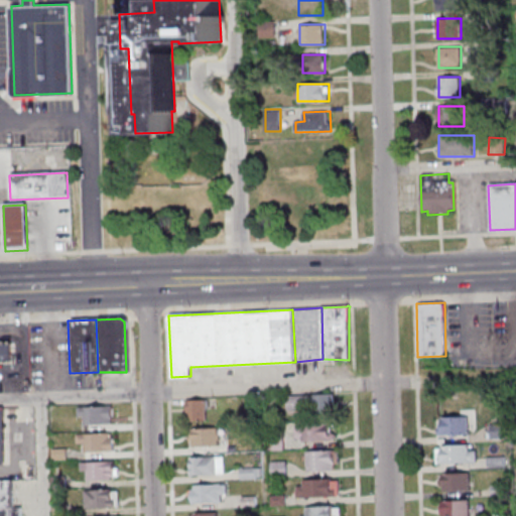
[(0,341),(0,360),(8,360),(8,341),(0,341)]
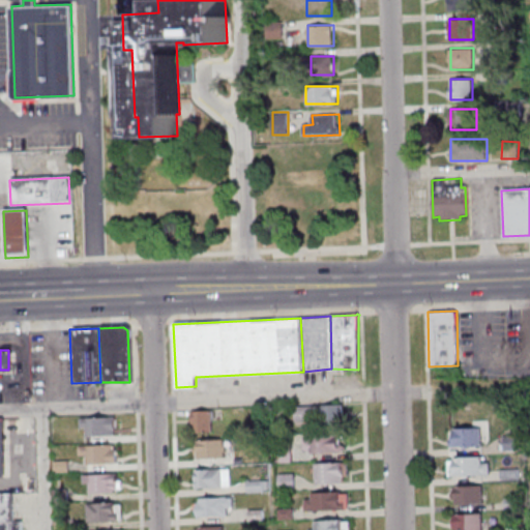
[(293,407),(294,422),(311,422),(310,406),(293,407)]
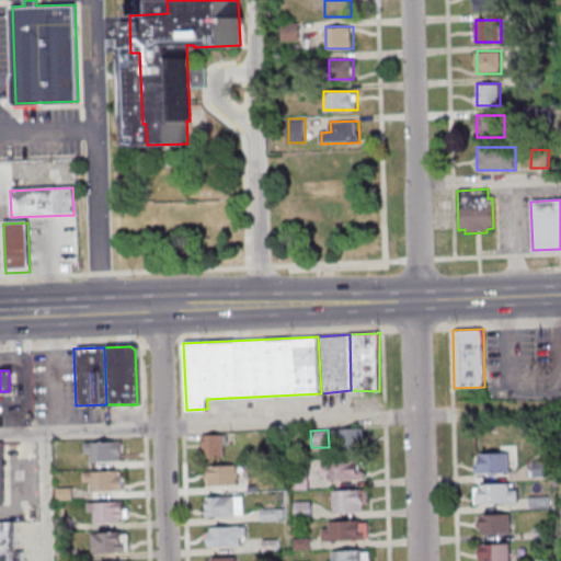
[(340,431),(341,453),(363,453),(363,430),(340,431)]
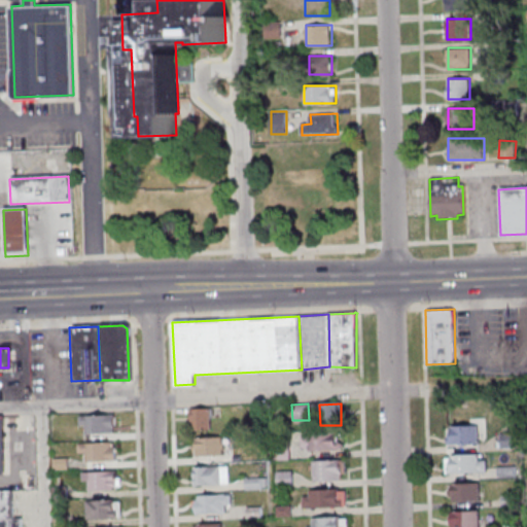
[(247,407),(248,423),(259,422),(258,406),(247,407)]
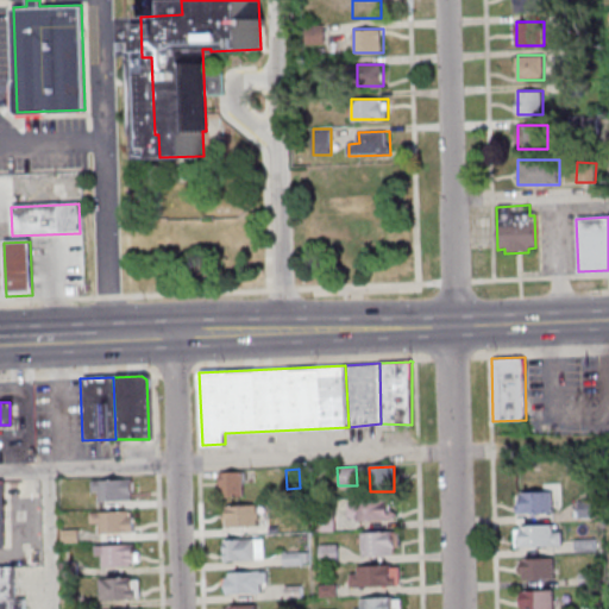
[(217,471),(218,487),(220,487),(220,495),(240,495),(240,482),(242,482),(242,470),(217,471)]
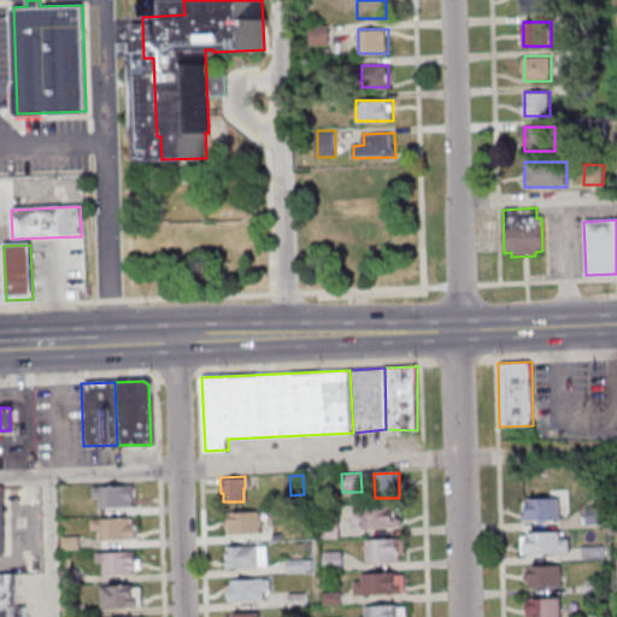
[(89,486),(89,498),(98,497),(98,507),(130,506),(130,500),(131,500),(131,483),(89,486)]
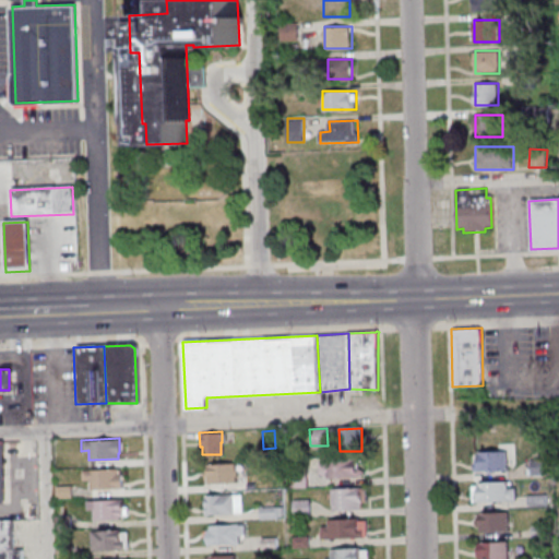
[(476,453),(506,452),(507,472),(474,474),(473,465),(477,464),(476,453)]
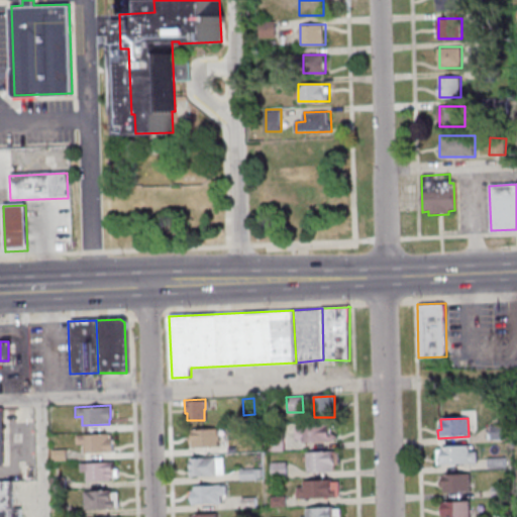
[(301,429),(301,426),(330,425),(330,435),(332,435),(334,437),(334,441),(332,443),(301,444),(301,441),(294,441),(294,429),(301,429)]
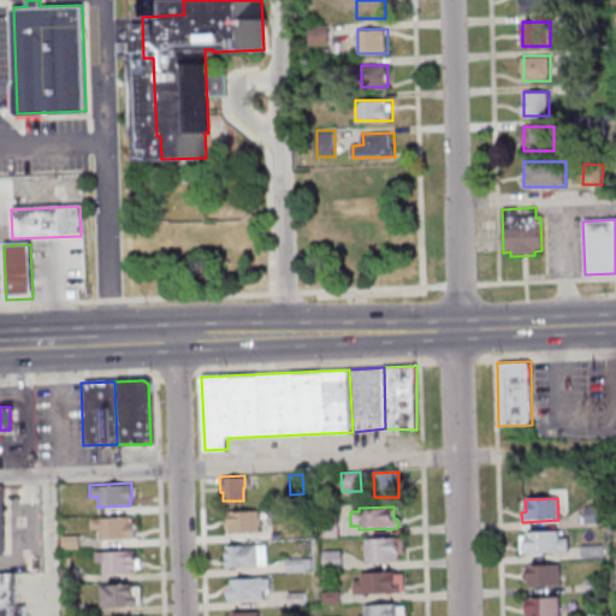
[(582,508),(584,525),(600,525),(599,507),(582,508)]
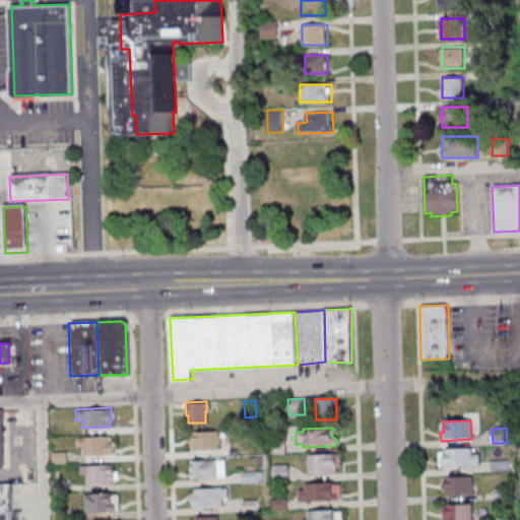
[(191,431),(217,430),(217,436),(220,436),(220,445),(218,446),(219,451),(192,452),(192,444),(189,444),(189,438),(191,438),(191,431)]
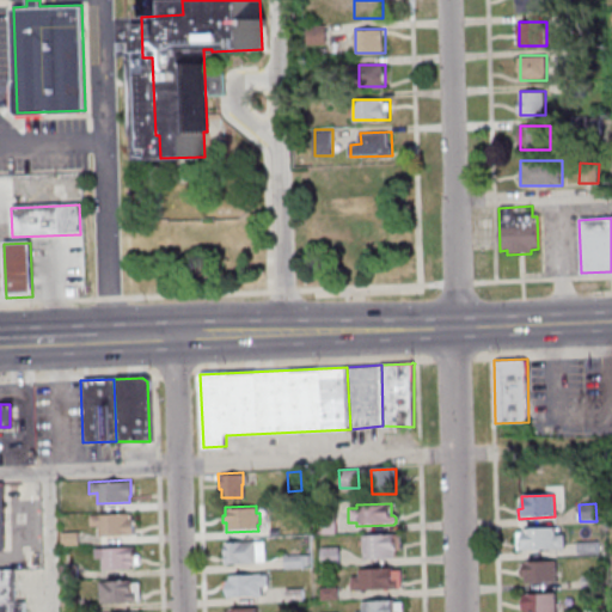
[(87,513),(127,512),(127,518),(132,518),(133,534),(97,536),(96,525),(89,525),(87,513)]
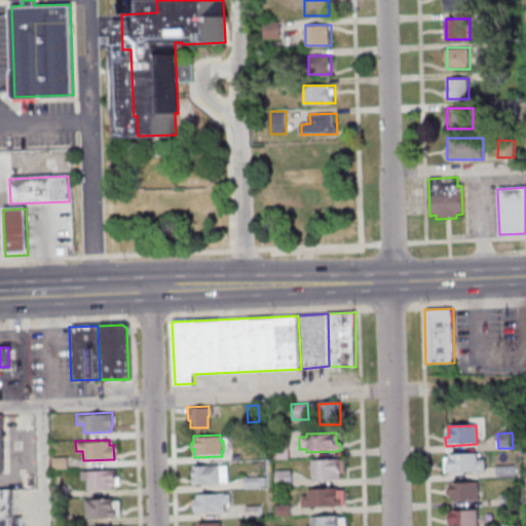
[(287,441),(288,459),(272,459),(272,441),(287,441)]
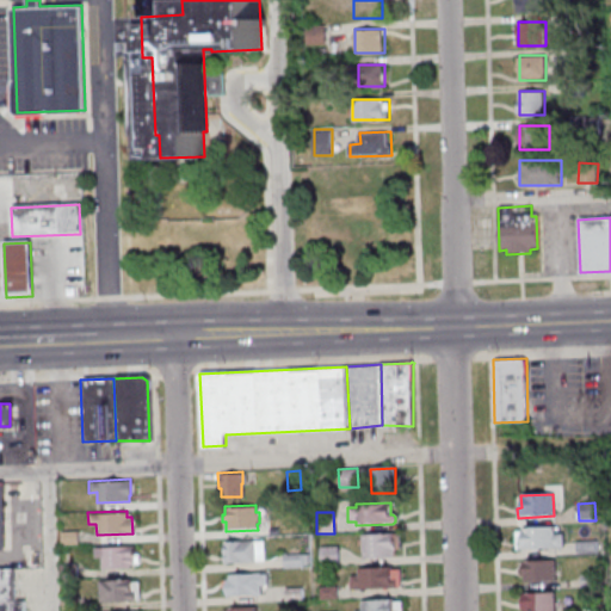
[(520,530),(554,529),(554,536),(562,535),(563,549),(554,549),(554,550),(523,551),(523,550),(519,550),(518,541),(522,541),(520,530)]
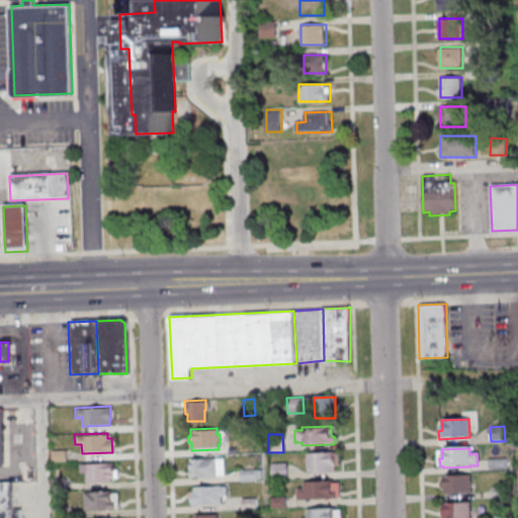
[(65,449),(65,460),(51,461),(50,450),(65,449)]
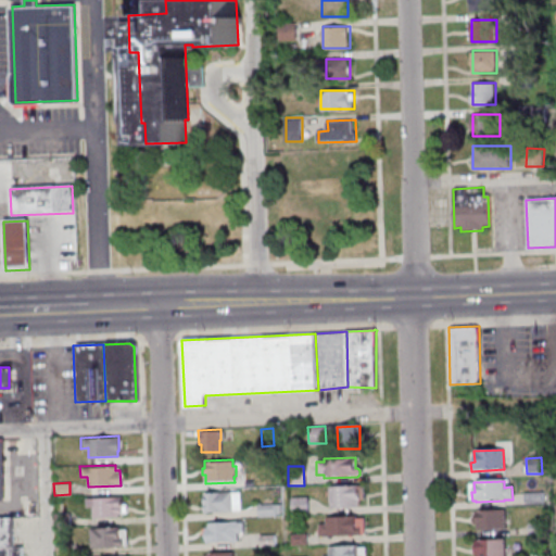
[(328,488),(329,509),(358,508),(357,502),(361,502),(359,493),(358,493),(357,487),(328,488)]
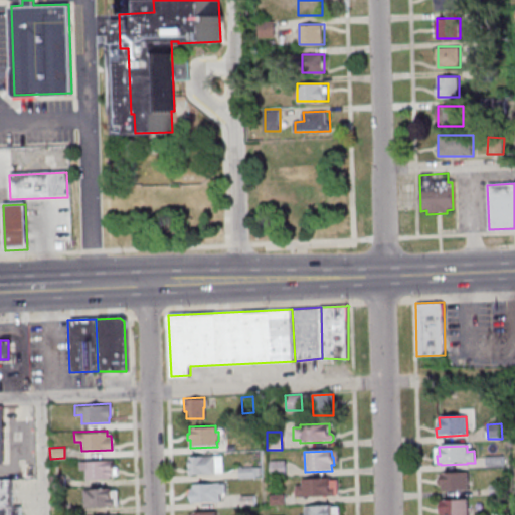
[(188,458),(221,456),(222,474),(189,476),(188,458)]
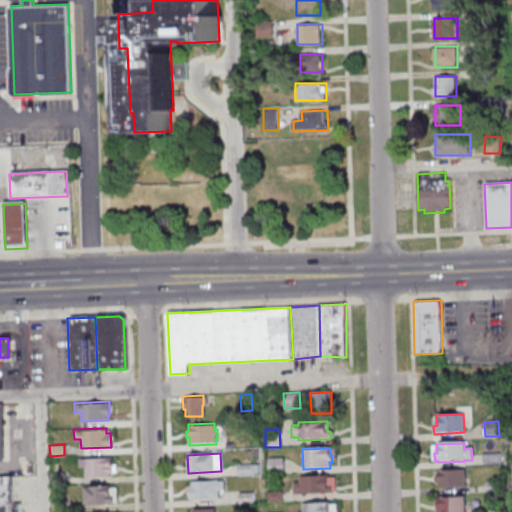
[(482,454),(483,465),(500,464),(499,453),(482,454)]
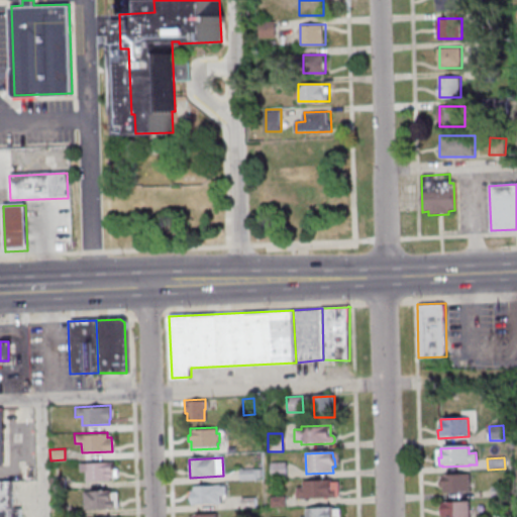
[(78,462),(112,461),(112,471),(111,471),(112,477),(109,477),(109,480),(85,481),(85,471),(79,471),(78,462)]
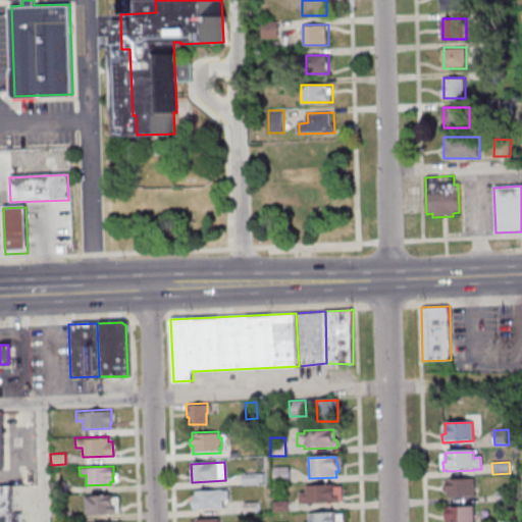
[(289,467),(290,483),(273,483),(272,468),(289,467)]
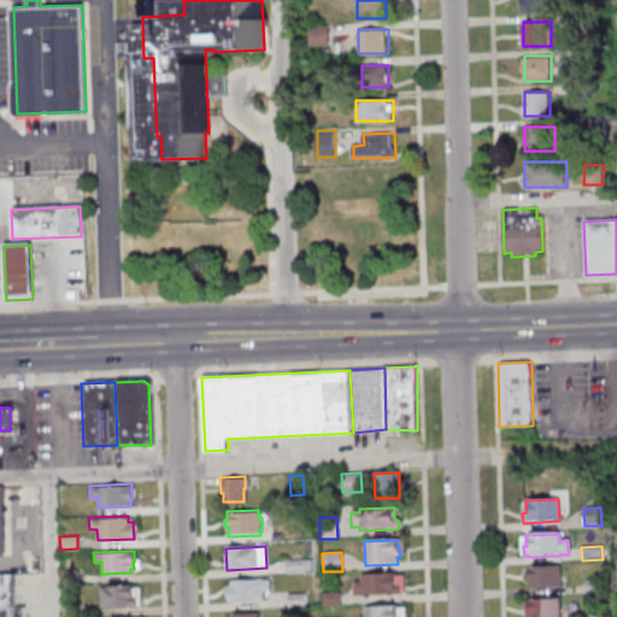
[(285,560),(286,574),(304,573),(304,559),(285,560)]
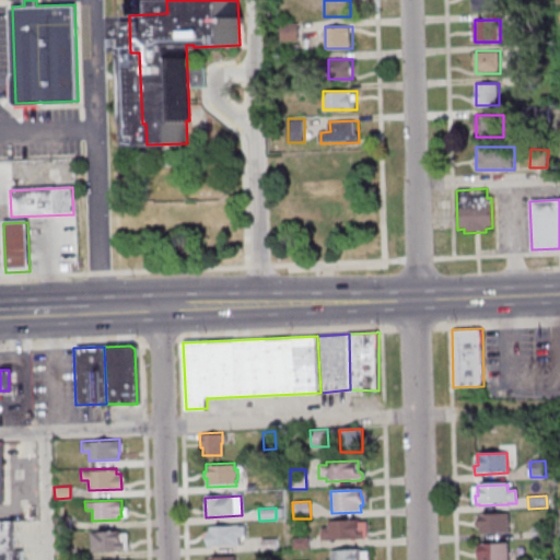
[(478,514),(508,513),(509,534),(480,535),(479,529),(476,529),(476,522),(478,521),(478,514)]
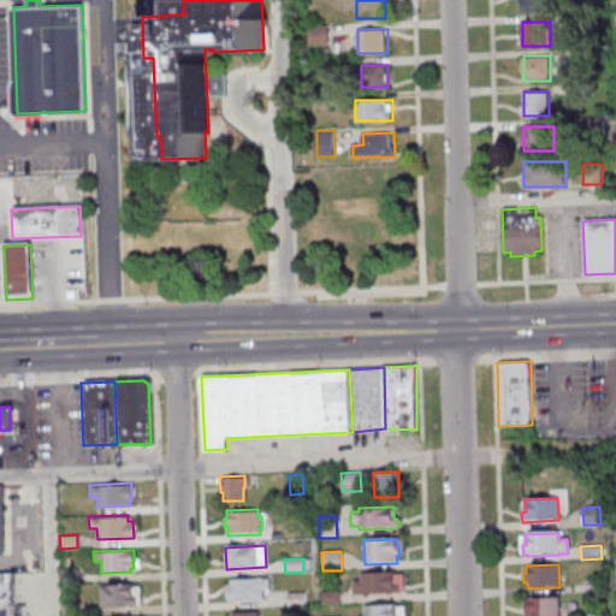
[(76,568),(77,582),(58,582),(58,569),(76,568)]
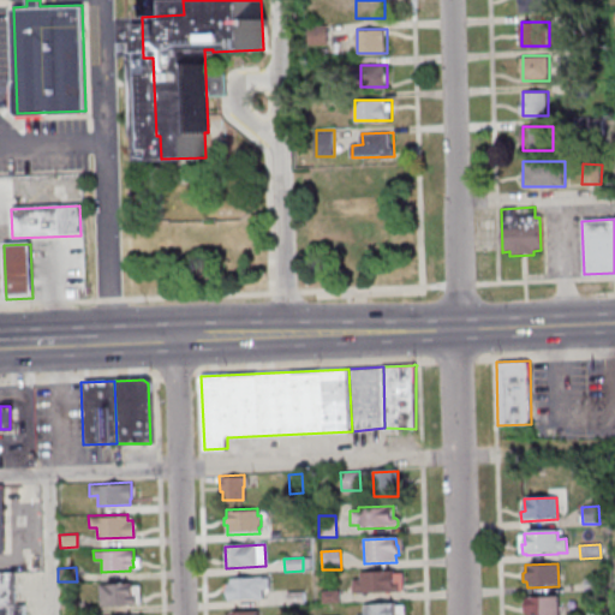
[(0,571),(12,571),(13,605),(0,605),(0,571)]
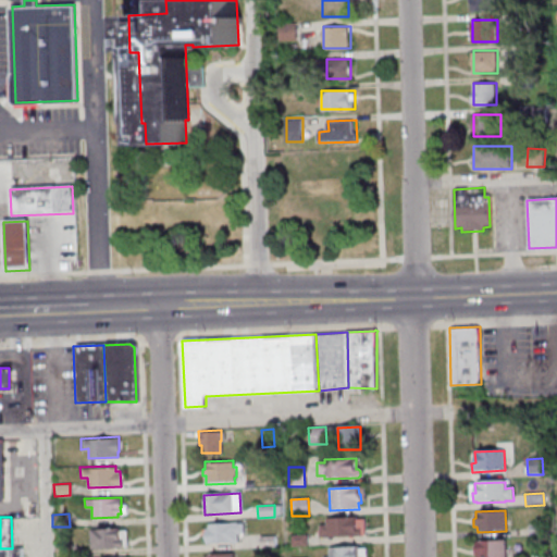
[(326,525),(319,527),(319,539),(361,537),(361,529),(357,529),(357,518),(325,519),(326,525)]
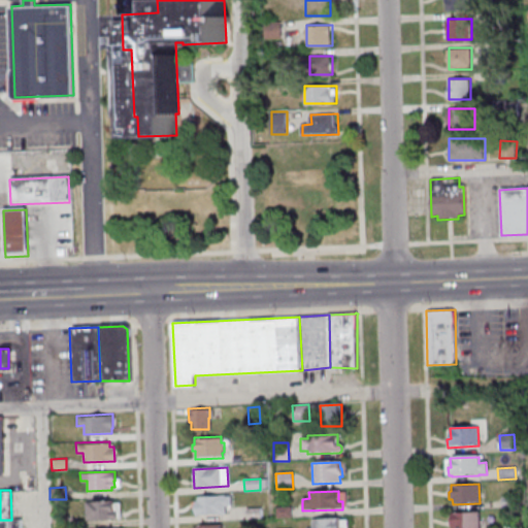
[(196,502),(196,498),(224,496),(224,497),(230,497),(231,507),(225,507),(225,516),(195,517),(194,502),(196,502)]
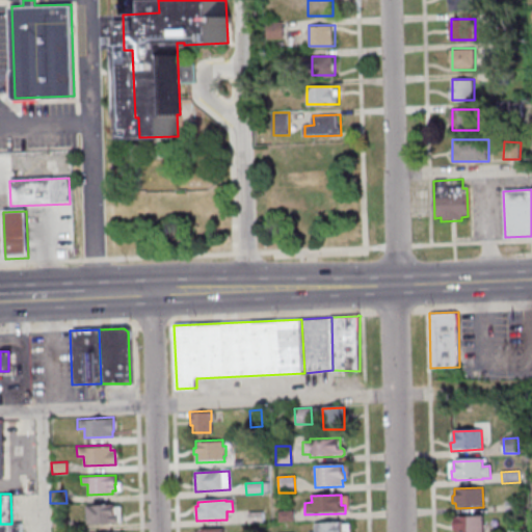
[(504,500),(505,511),(520,511),(520,500),(504,500)]
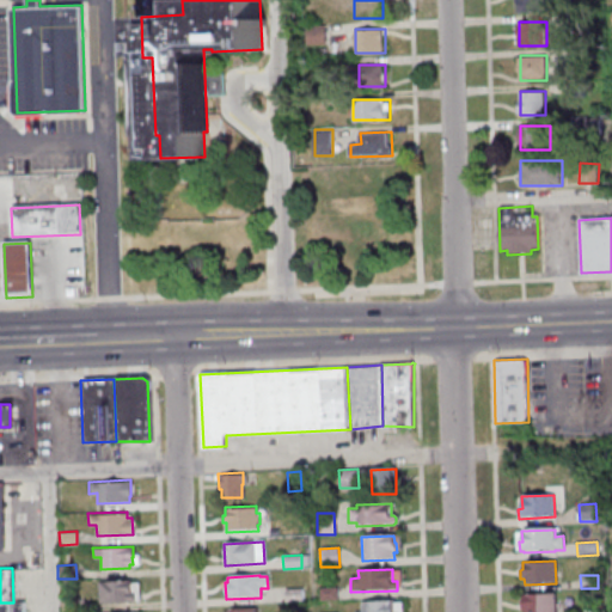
[(97,580),(98,603),(135,601),(134,591),(130,591),(130,579),(97,580)]
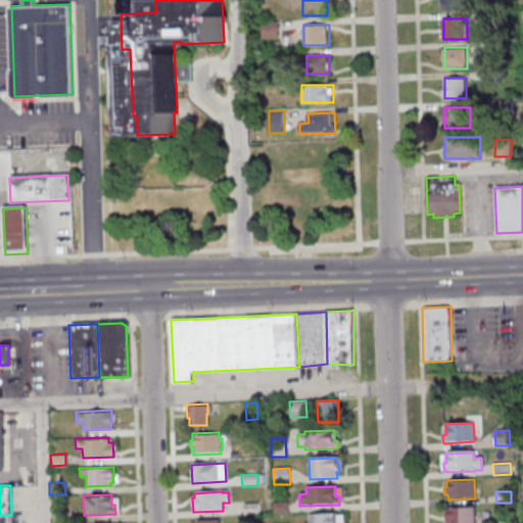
[(243,504),(243,516),(258,515),(257,503),(243,504)]
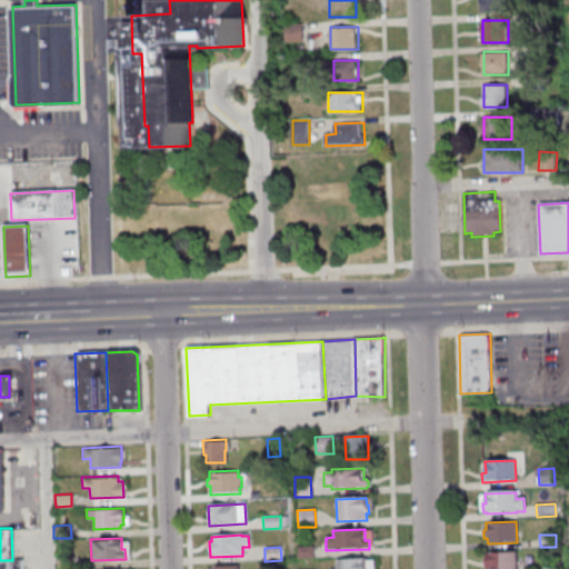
[(297,547),(298,559),(313,558),(312,547),(297,547)]
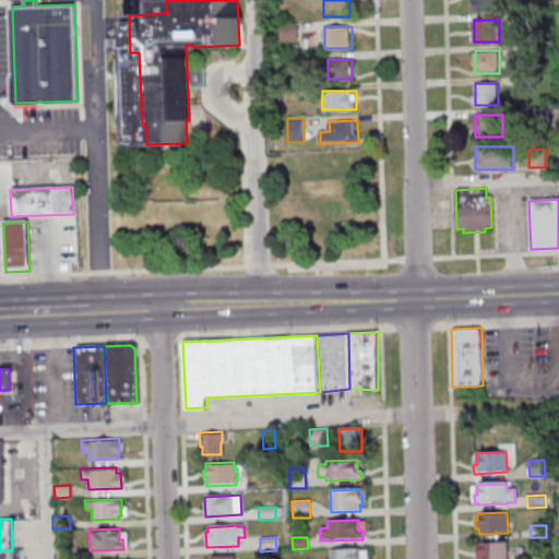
[(507,558),(507,543),(477,544),(477,550),(476,550),(476,558),(507,558)]
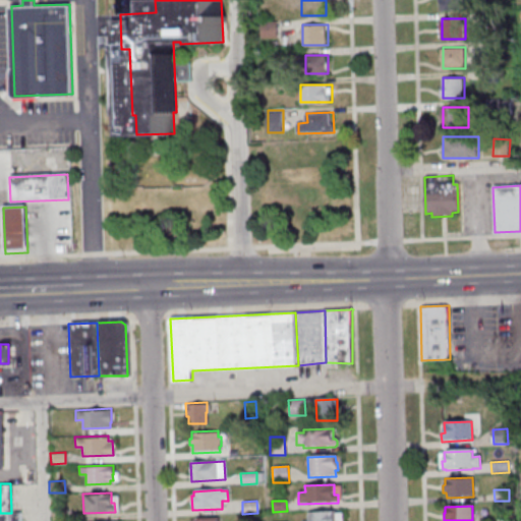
[(66,509),(66,520),(52,520),(52,510),(66,509)]
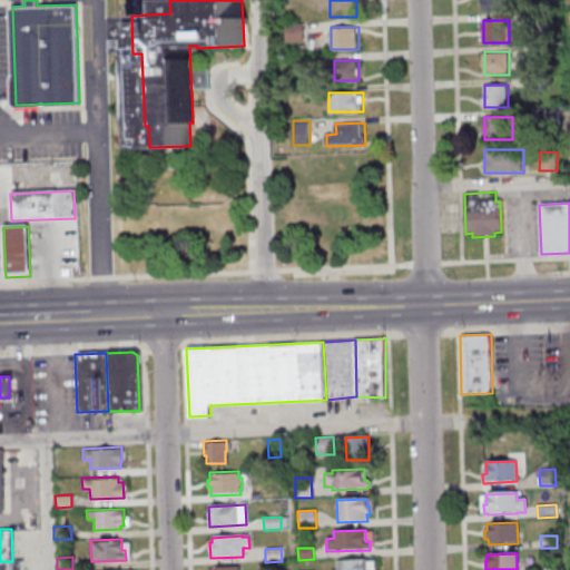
[(0,569),(0,561),(12,561),(21,560),(21,569),(0,569)]
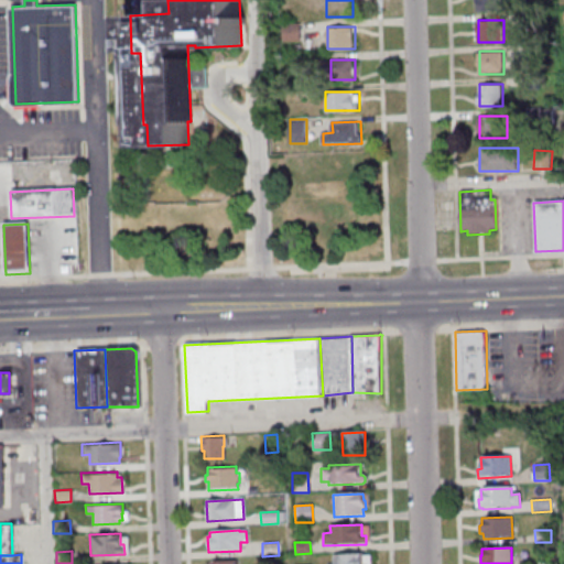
[(333,563),(333,555),(364,554),(364,563),(333,563)]
